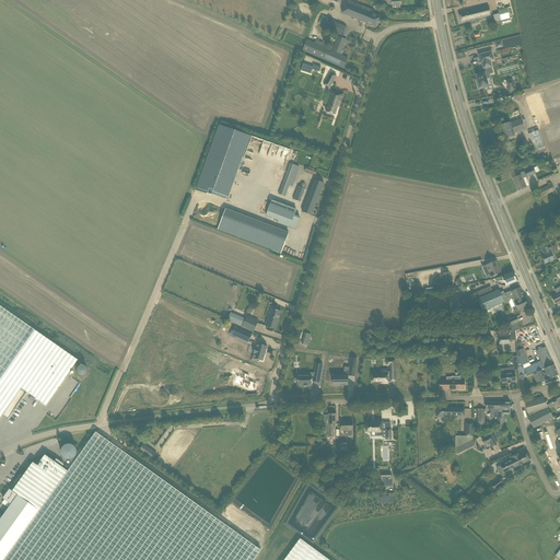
[(366,23),(365,24),(371,26),(371,25),(375,27),(380,16),(373,14),(374,11),(348,0),(342,13),(366,23)]
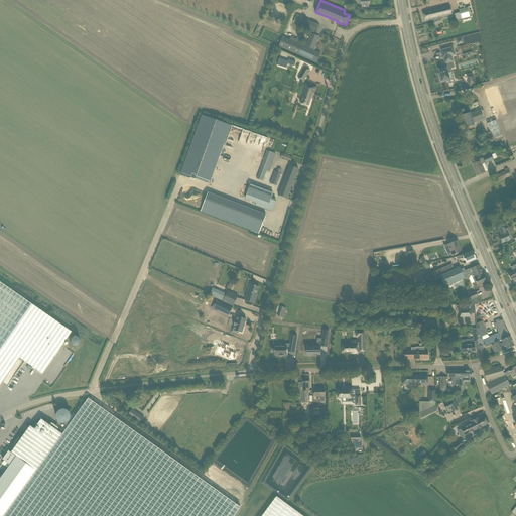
[(449,6),(423,12),(425,21),(430,20),(434,19),(434,22),(441,21),(440,17),(452,14),(450,10),(449,6)]
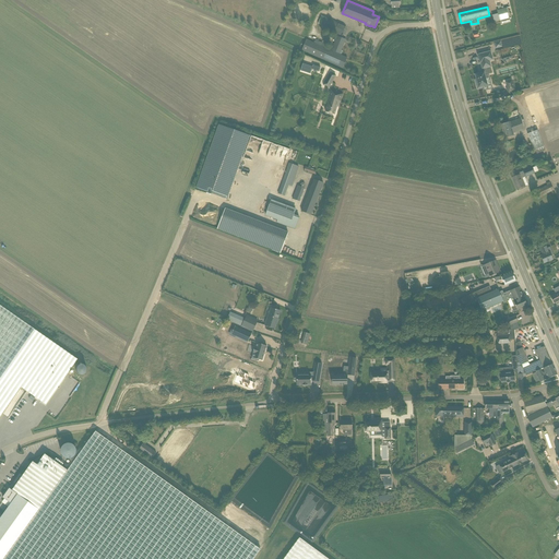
[(507,8),(497,10),(500,21),(510,19),(507,8)]
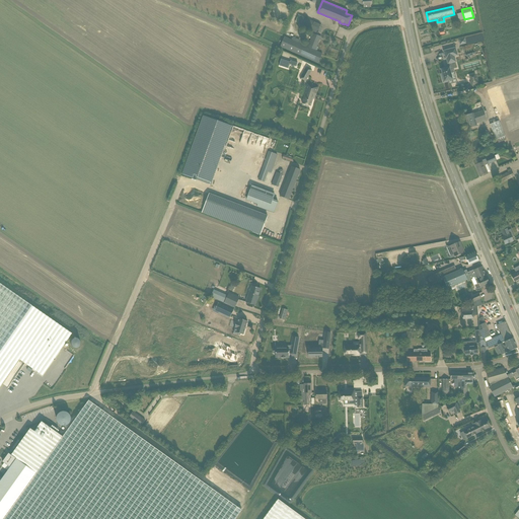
[(300,16),(297,23),(316,31),(320,24),(300,16)]
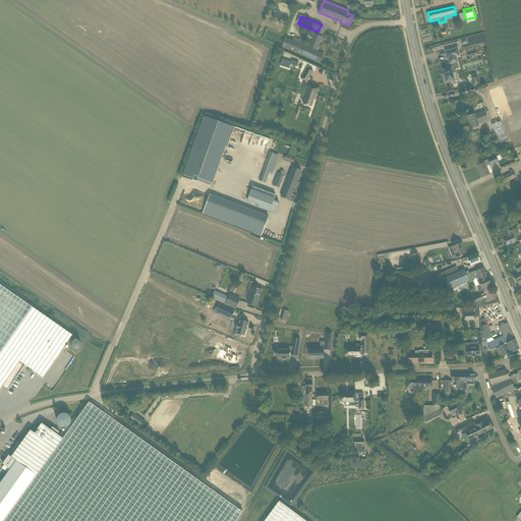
[(324,54),(317,51),(323,37),(314,33),(308,47),(285,37),(281,47),(320,64),(324,54)]
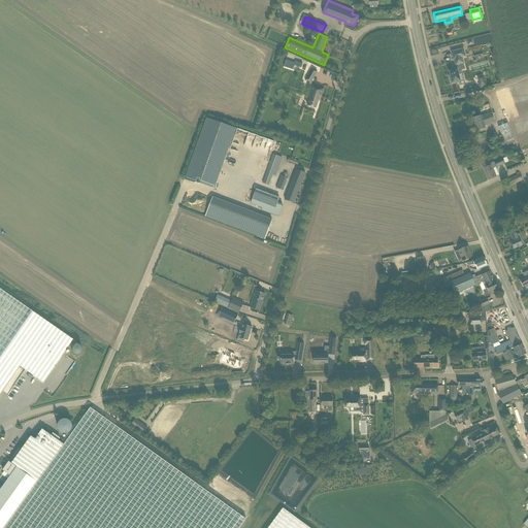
[(460,80),(459,74),(461,74),(460,70),(462,69),(464,69),(463,63),(462,58),(465,57),(463,48),(452,52),(454,60),(456,65),(457,68),(453,68),(453,69),(449,70),(451,78),(450,78),(451,85),(456,84),(456,83),(460,80)]
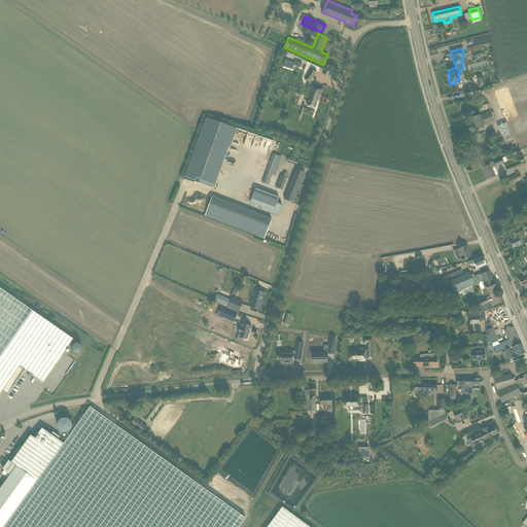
[(285,61),(283,67),(292,70),(293,66),(301,68),(302,64),(295,62),(294,63),(285,61)]
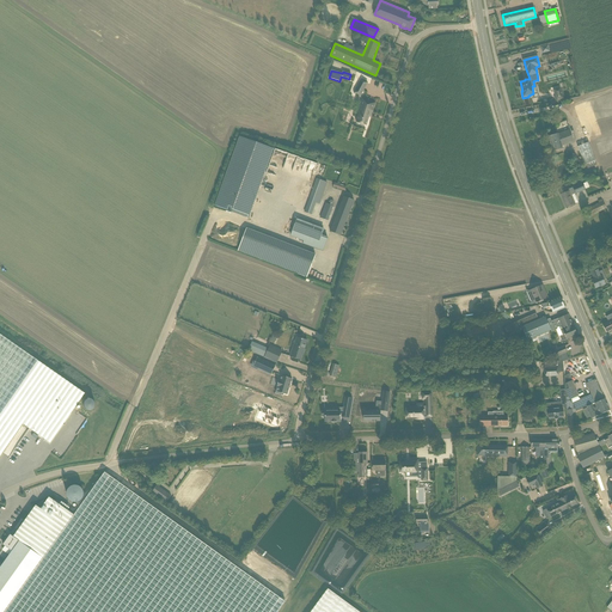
[(361,79),(357,86),(363,90),(368,83),(361,79)]
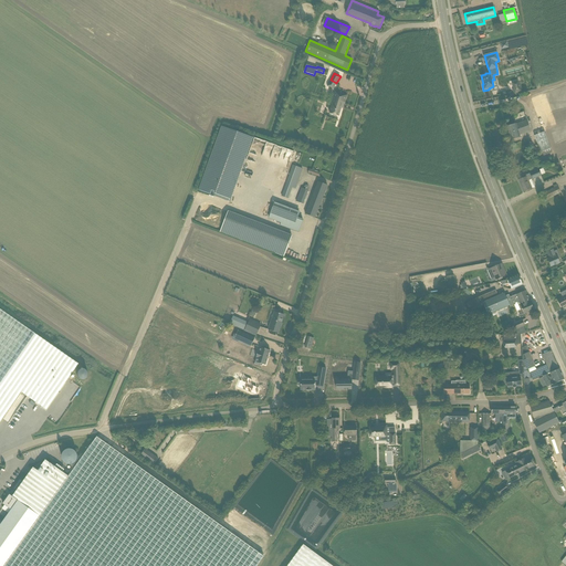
[(333,88),(336,83),(331,80),(327,85),(333,88)]
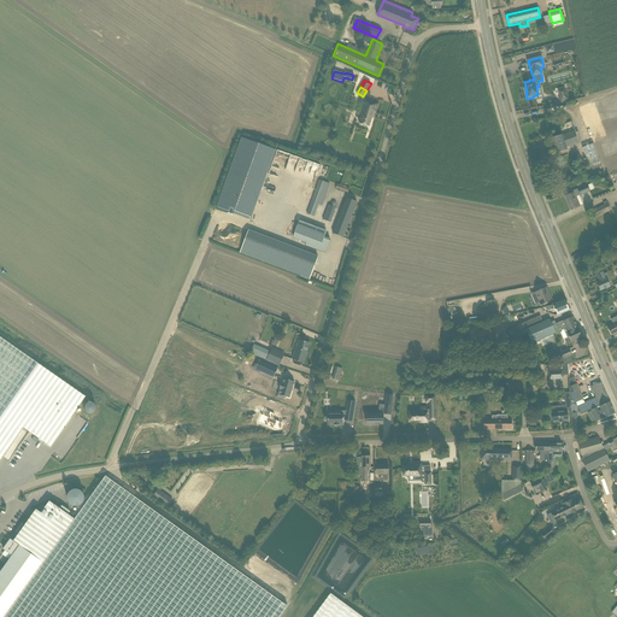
[(374,118),(378,104),(366,100),(365,107),(363,107),(360,113),(362,115),(359,123),(369,127),(372,117),(374,118)]
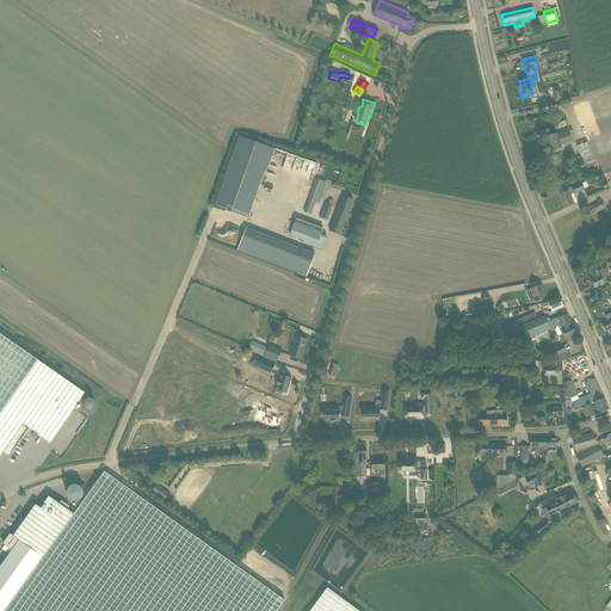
[(556,134),(553,135),(548,136),(553,152),(561,148),(560,146),(572,141),(568,130),(565,131),(565,130),(562,130),(563,133),(556,134)]
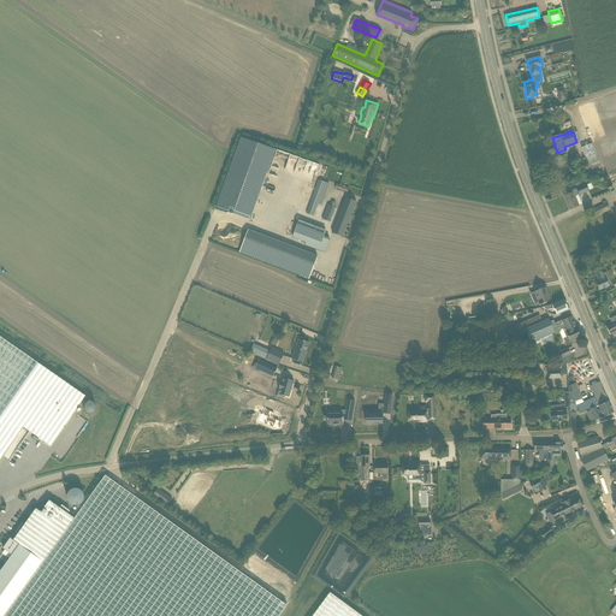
[(215,207),(250,220),(276,150),(241,137),(215,207)]
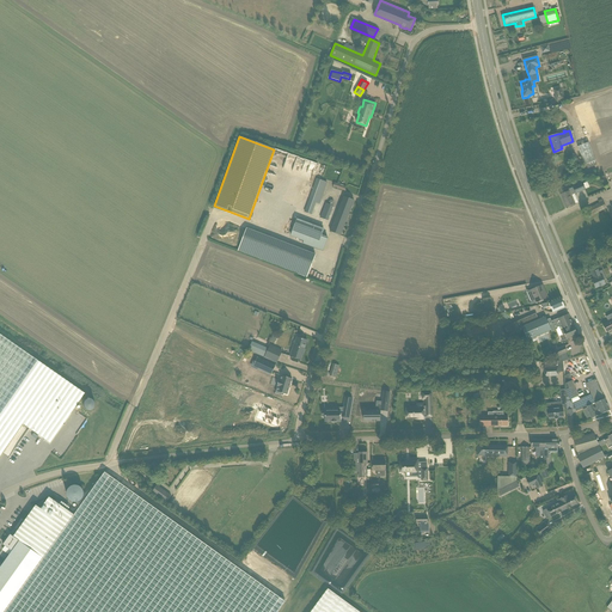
[(588,142),(577,147),(585,165),(595,161),(588,142)]
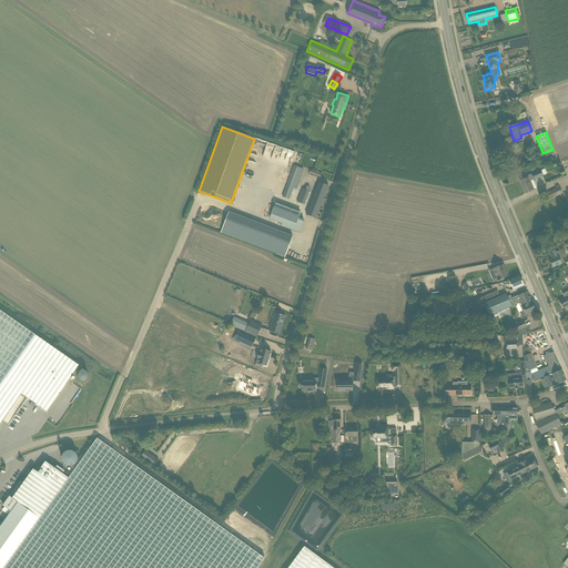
[(304,170),(294,165),(283,196),(290,200),(293,189),(296,190),(304,170)]
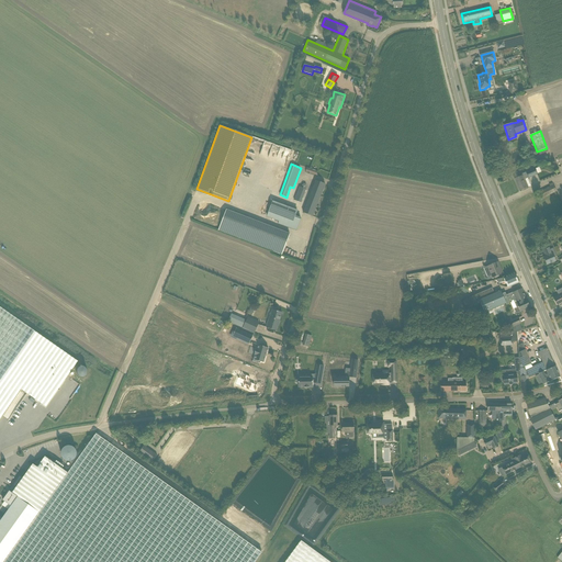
[(523,176),(515,179),(519,191),(528,187),(525,179),(538,175),(535,168),(526,172),(521,173),(523,176)]
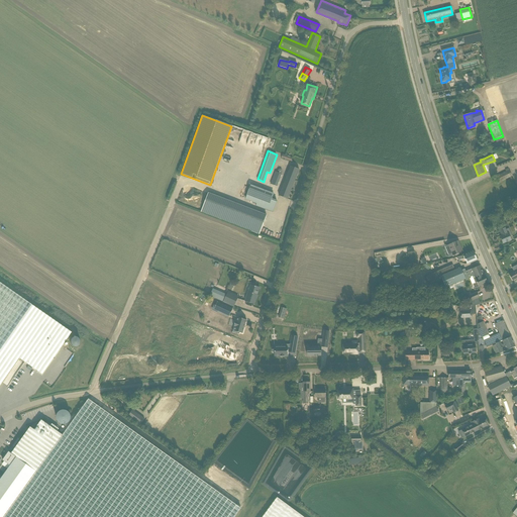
[(279,195),(283,197),(288,199),(299,170),(290,166),(279,195)]
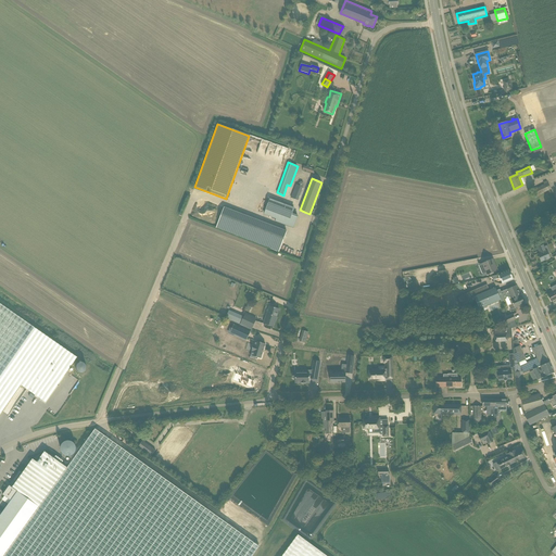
[(532,190),(535,197),(551,189),(546,181),(544,182),(545,185),(532,190)]
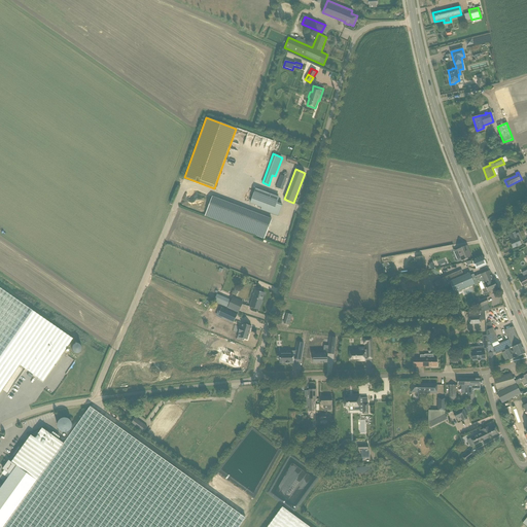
[(282,190),(287,177),(280,175),(276,187),(282,190)]
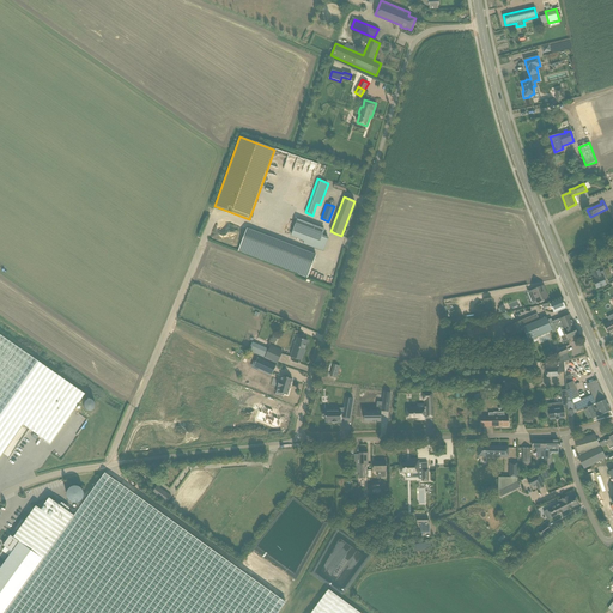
[(304,241),(303,244),(323,252),(328,237),(322,236),(325,230),(298,219),(292,236),(304,241)]
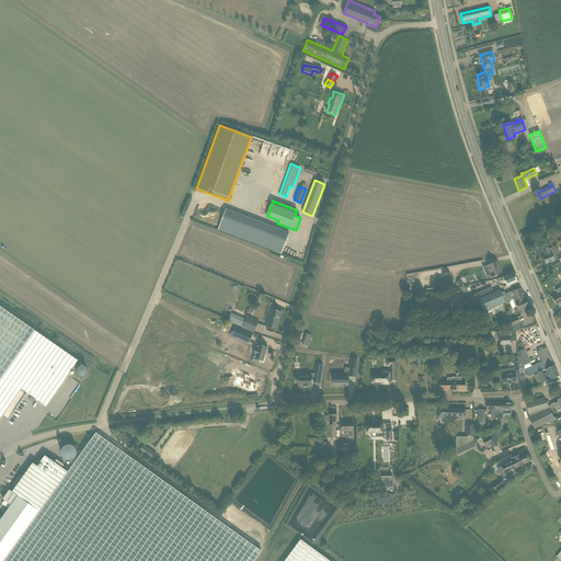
[(218,230),(235,237),(281,254),(289,233),(242,216),(226,209),(218,230)]
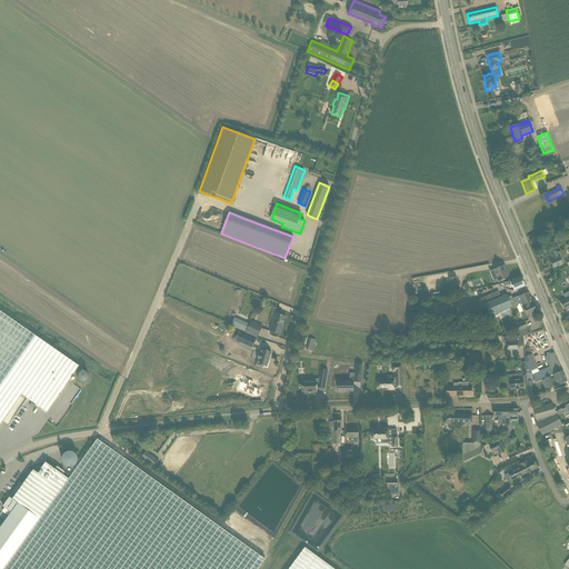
[(562,263),(561,260),(563,259),(560,251),(557,252),(555,249),(549,251),(552,260),(550,260),(553,268),(559,266),(562,263)]
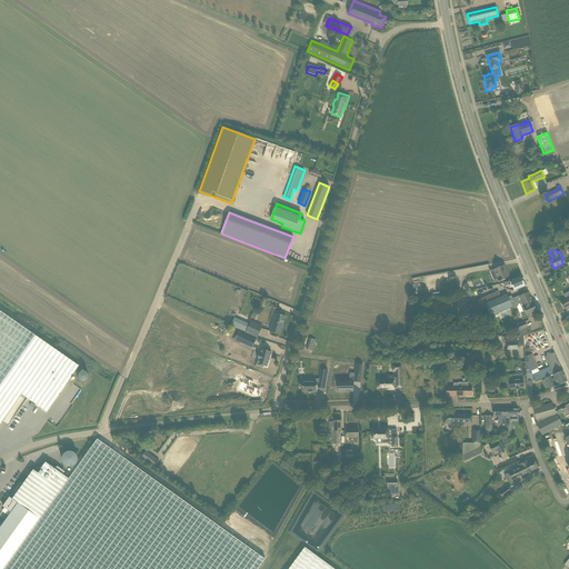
[(498,281),(503,279),(509,277),(503,266),(492,270),(498,281)]
